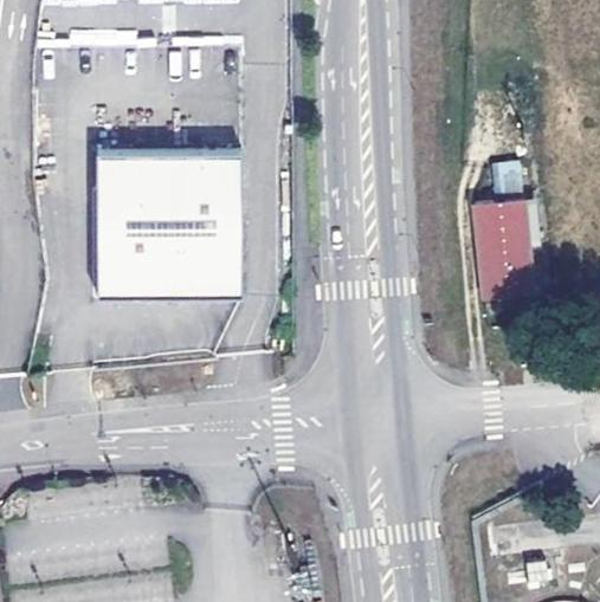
[(239,146),(95,156),(105,302),(251,291),(239,146)]
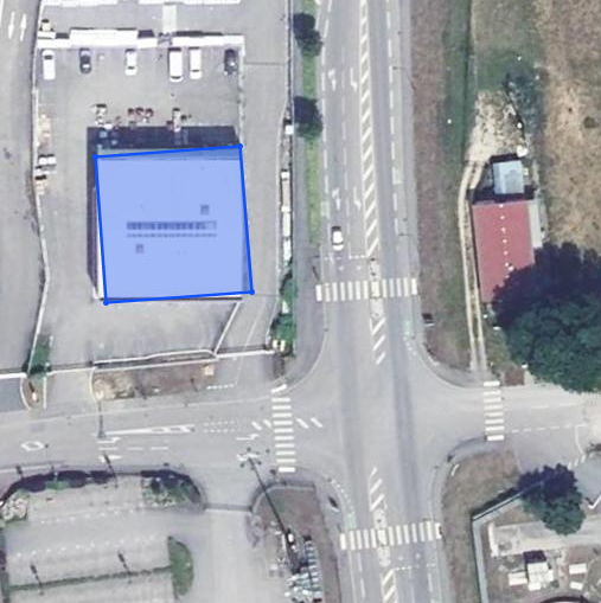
[(509,201),(516,200),(511,165),(485,167),(488,204),(509,201)]
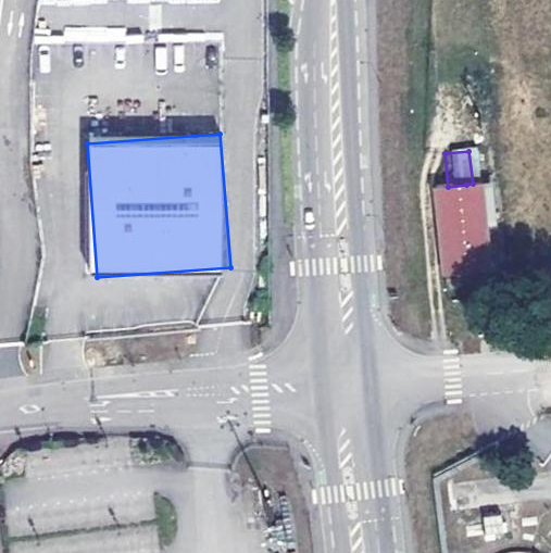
[(478,184),(473,184),(475,205),(477,226),(483,226),(489,225),(484,183),(478,184)]
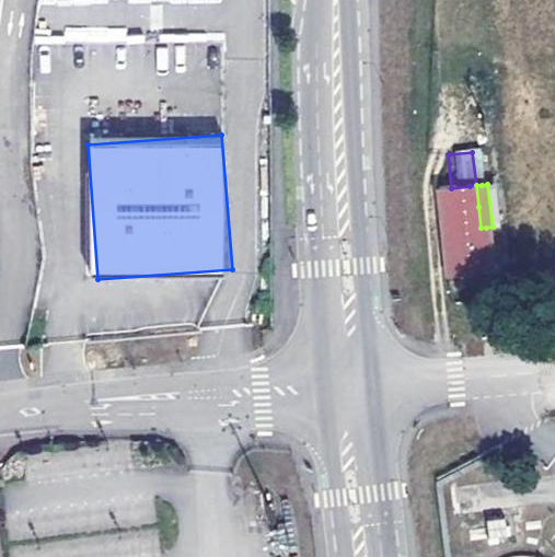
[(451,188),(432,190),(437,233),(441,280),(485,275),(481,228),(478,207),(476,185),(470,186),(451,188)]
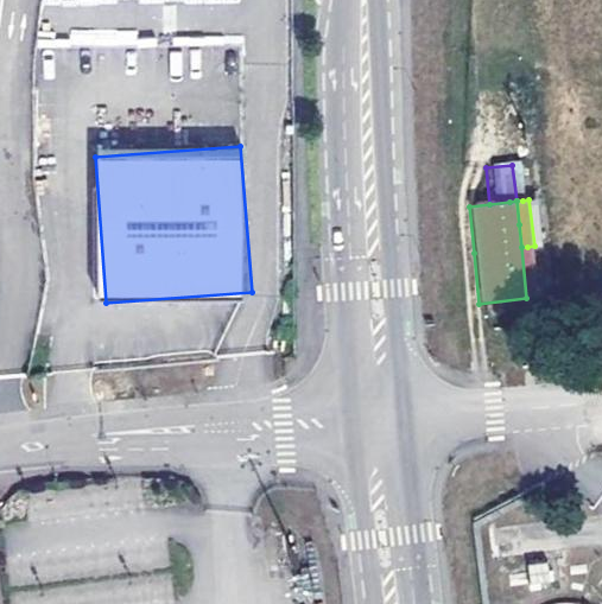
[(543,561),(524,564),(525,584),(545,582),(543,561)]
